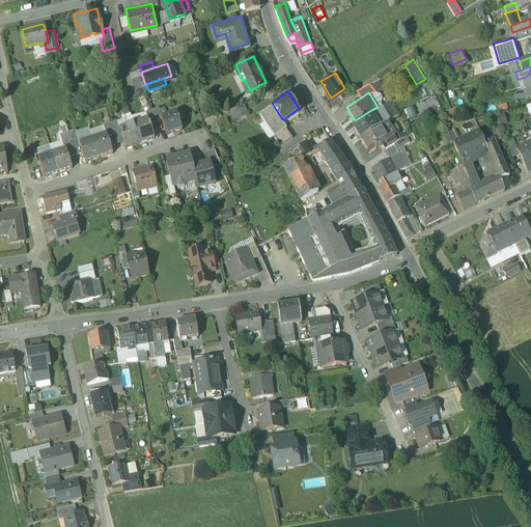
[(272,103),(259,111),(274,133),(286,125),(283,119),(282,119),(272,103)]
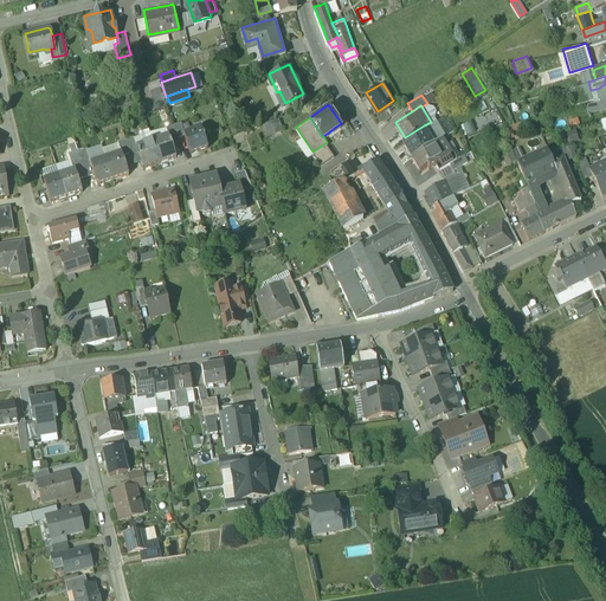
[(181,121),(174,123),(178,135),(185,133),(184,131),(185,130),(181,121)]
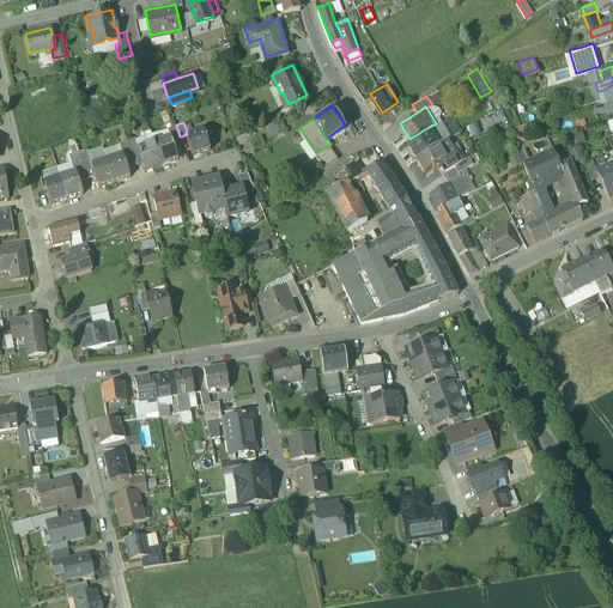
[(176,125),(168,127),(170,134),(173,140),(174,144),(181,141),(180,137),(176,125)]
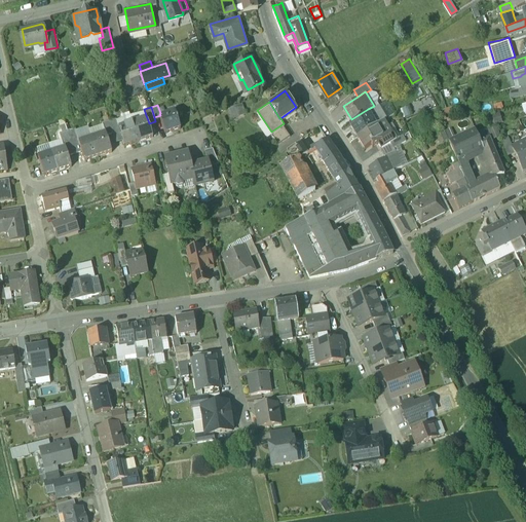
[(471,116),(476,129),(502,121),(498,108),(481,112),(471,116)]
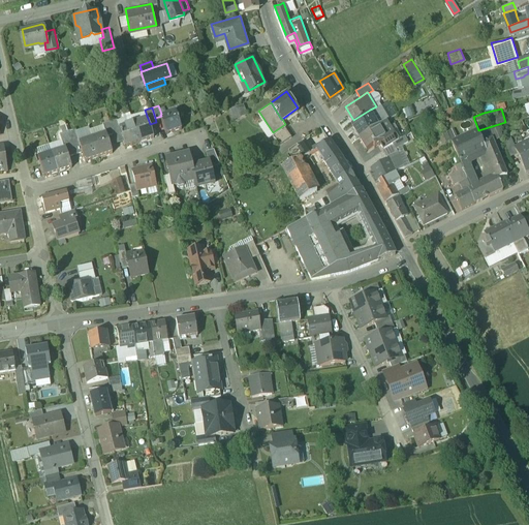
[(161,114),(160,115),(161,116),(166,131),(181,127),(179,118),(176,110),(161,114)]
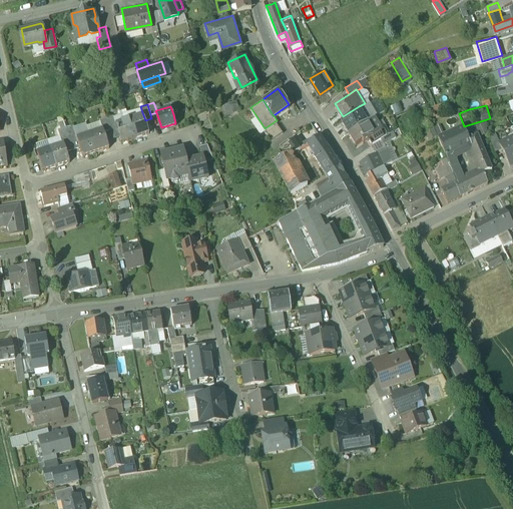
[(343,116),(341,117),(349,130),(366,119),(359,106),(343,116)]
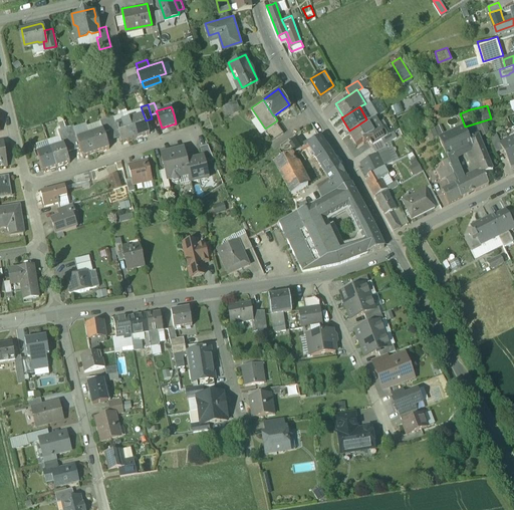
[(143,112),(130,116),(136,136),(150,131),(146,120),(145,117),(143,112)]
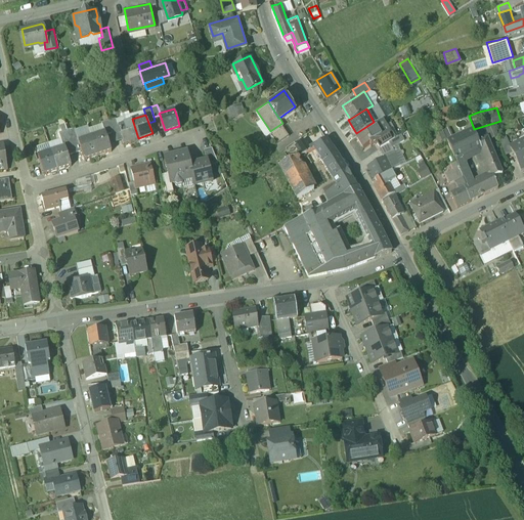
[(116,116),(110,118),(113,130),(119,128),(118,124),(116,116)]
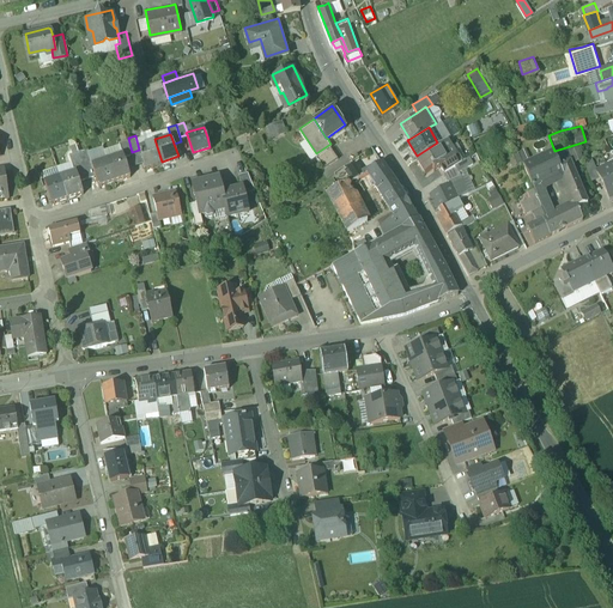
[(455,150),(447,137),(437,143),(447,157),(432,165),(434,168),(441,163),(444,169),(462,158),(457,149),(455,150)]
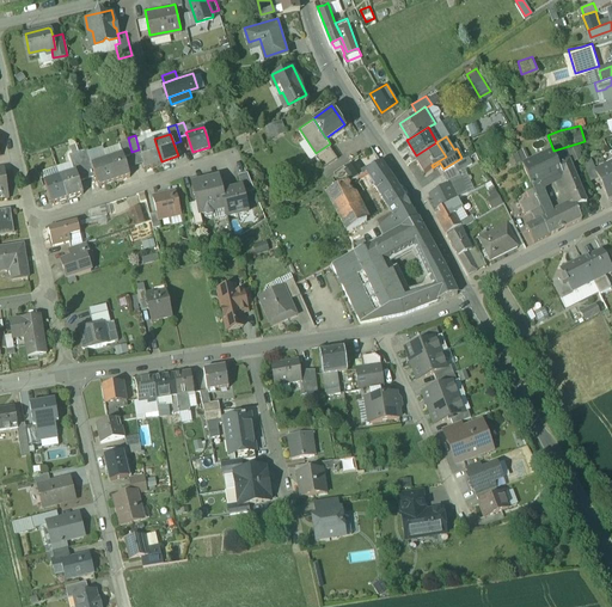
[(128,138),(118,141),(122,151),(123,151),(123,154),(132,152),(128,138)]
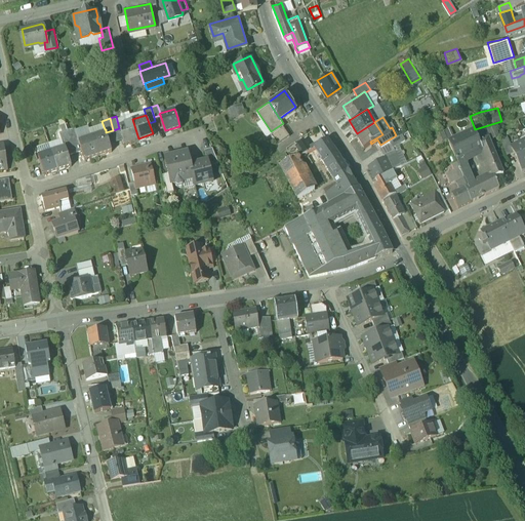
[(118,124),(119,128),(120,129),(122,137),(124,144),(138,138),(132,119),(118,124)]
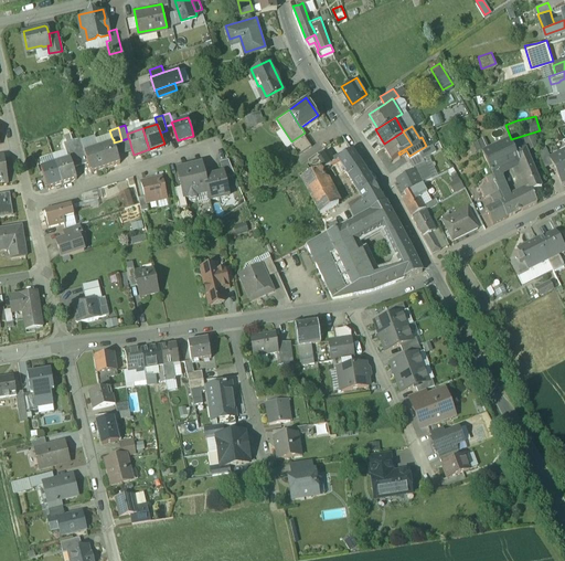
[(403,131),(384,144),(392,157),(398,152),(412,145),(403,131)]
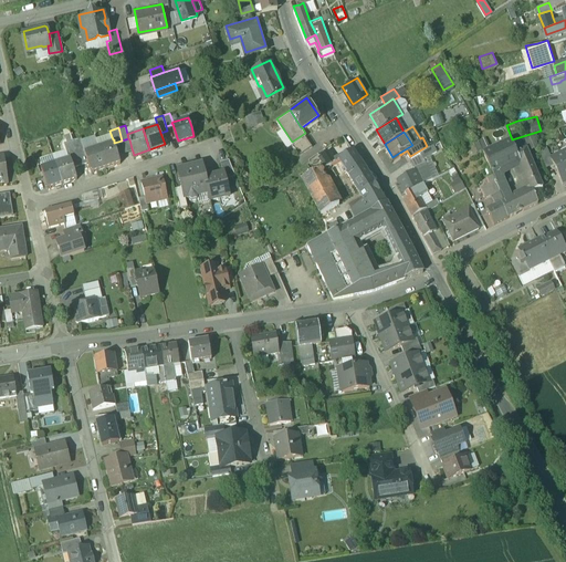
[(305,133),(292,142),(300,152),(312,142),(305,133)]
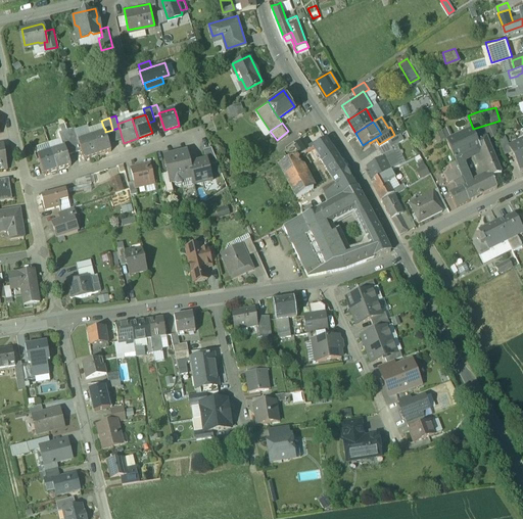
[(486,128),(491,138),(498,135),(494,125),(486,128)]
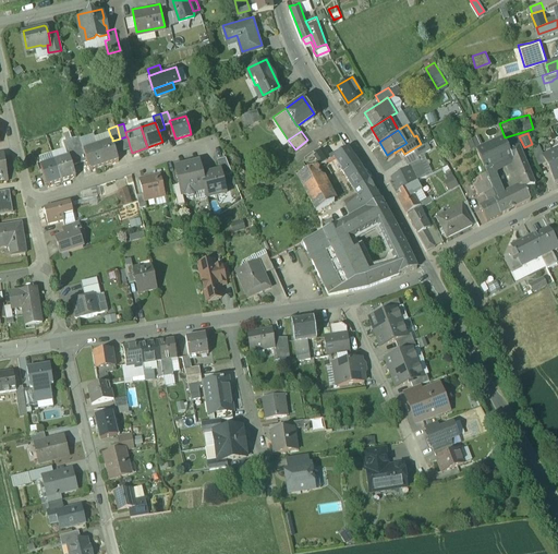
[(76,134),(71,136),(75,147),(83,145),(80,134),(76,134)]
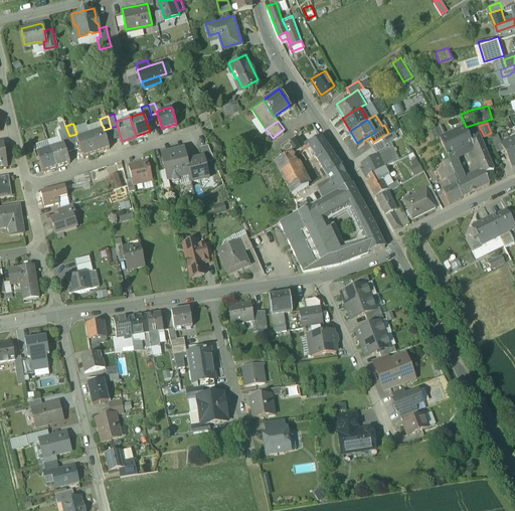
[(465,125),(440,137),(447,152),(455,149),(456,152),(464,149),(464,148),(473,145),(473,144),(470,136),(466,127),(465,125)]
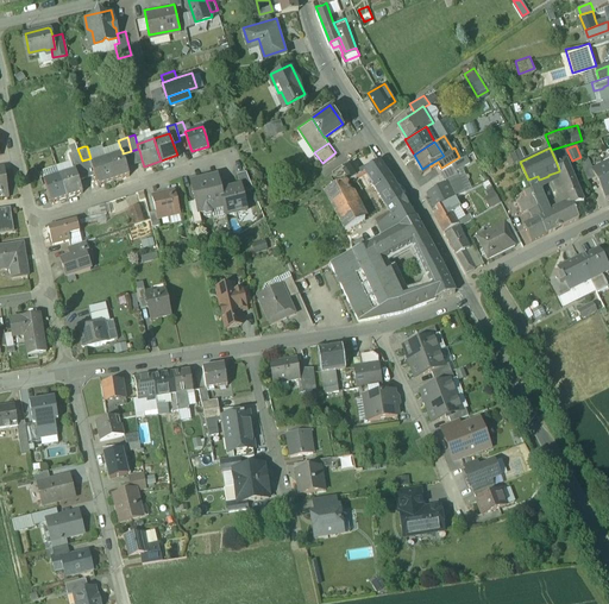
[(77,149),(69,151),(74,164),(82,161),(77,149)]
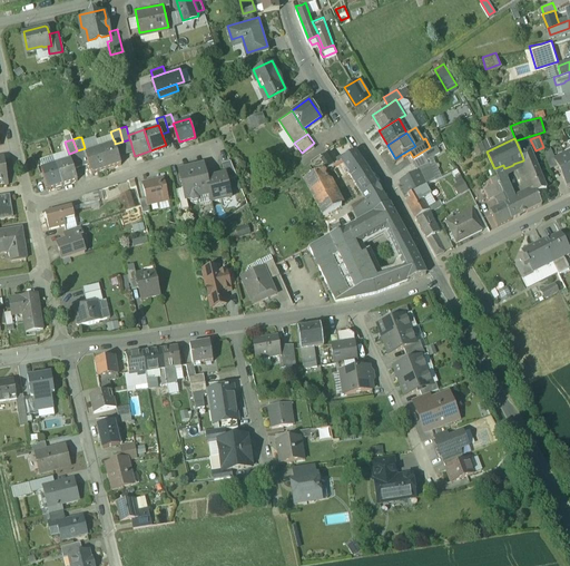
[(129,139),(123,142),(126,152),(133,149),(130,140),(129,139)]
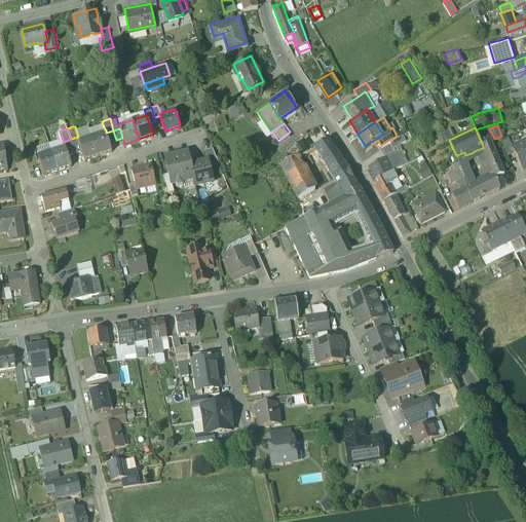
[(105,129),(91,135),(98,153),(112,149),(106,133),(106,129),(105,129)]
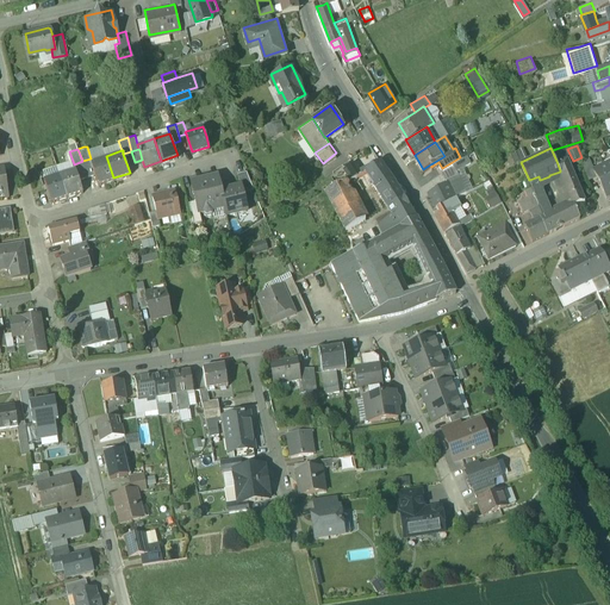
[(516,150),(510,153),(514,161),(520,158),(516,150)]
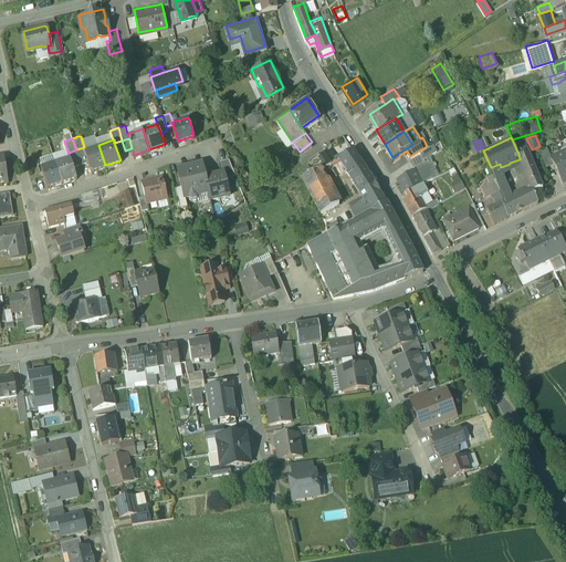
[(551,156),(545,144),(541,146),(542,151),(541,152),(546,164),(553,160),(551,156)]
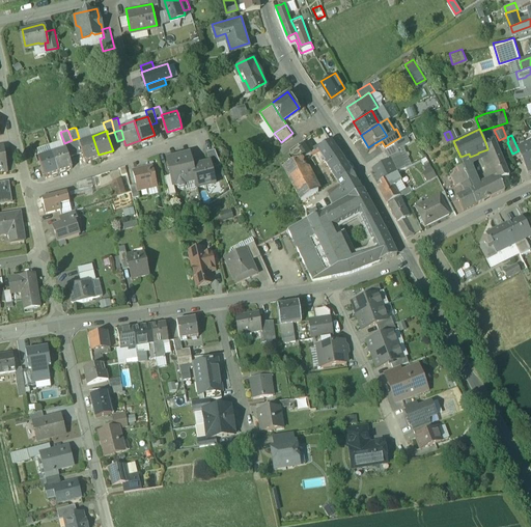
[(92,136),(79,140),(85,160),(99,155),(92,136)]
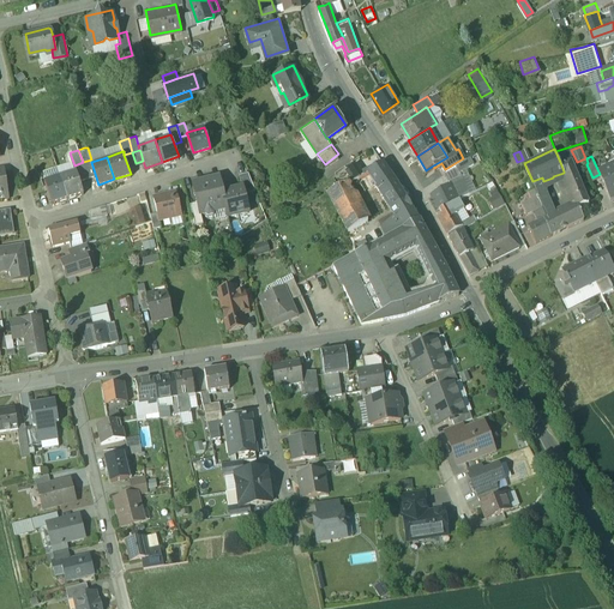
[(363,168),(356,158),(347,166),(354,176),(365,170),(363,168)]
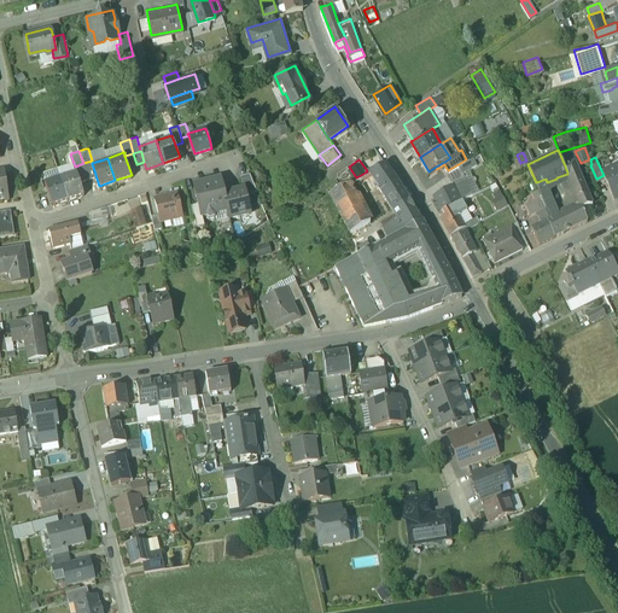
[(575,159),(564,163),(567,173),(567,174),(579,202),(581,205),(593,200),(575,159)]
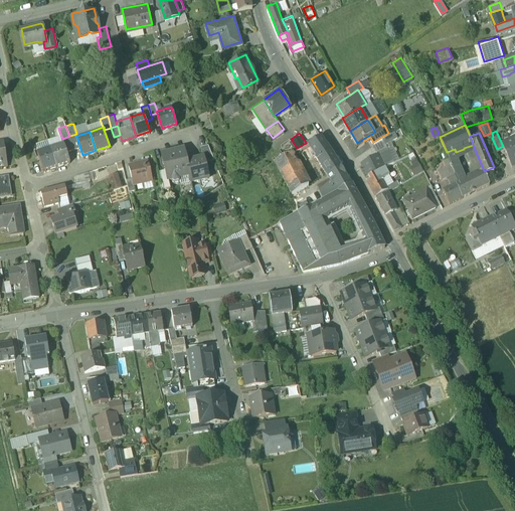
[(331,148),(322,134),(316,137),(314,135),(310,137),(310,138),(311,140),(311,141),(312,141),(316,148),(314,149),(316,153),(318,156),(331,148)]
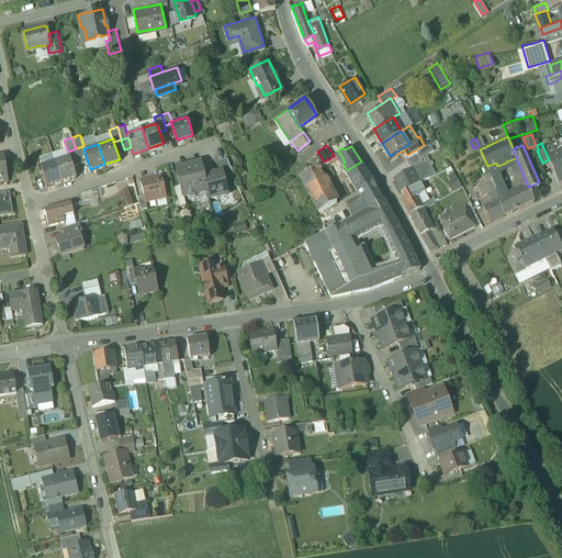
[(38,153),(40,158),(64,154),(63,147),(38,153)]
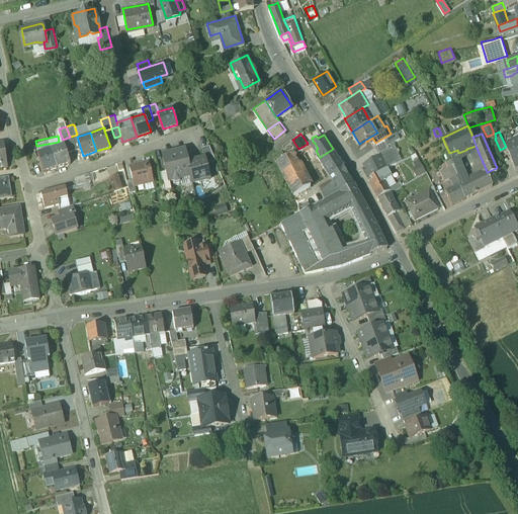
[(517,136),(504,143),(506,147),(515,165),(517,163),(517,136)]
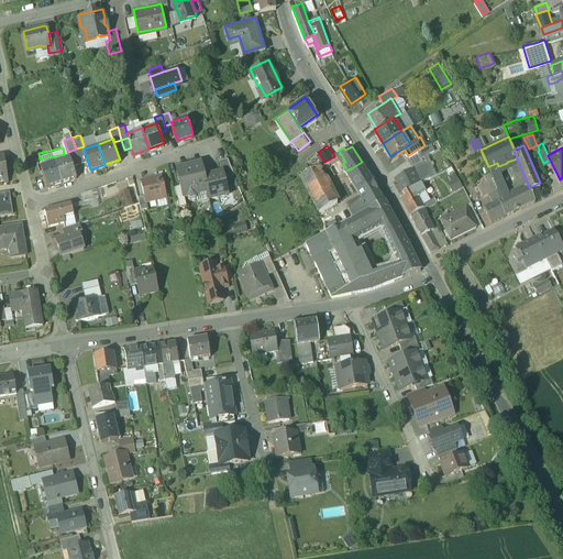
[(69,154),(55,160),(62,179),(76,175),(69,154)]
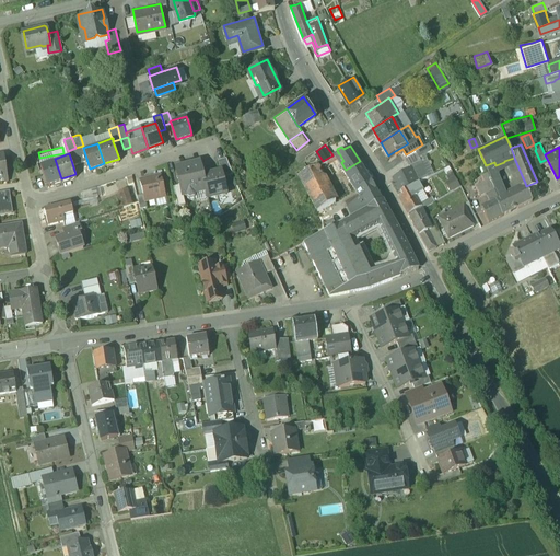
[(313,165),(300,172),(306,186),(324,176),(324,175),(343,166),(341,162),(343,161),(339,153),(338,153),(333,155),(323,161),(318,163),(317,163),(313,165)]
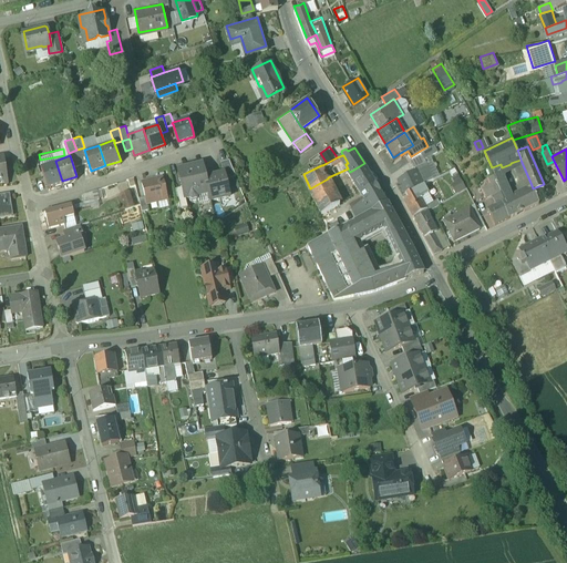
[(229,157),(220,160),(224,172),(226,176),(236,174),(229,157)]
